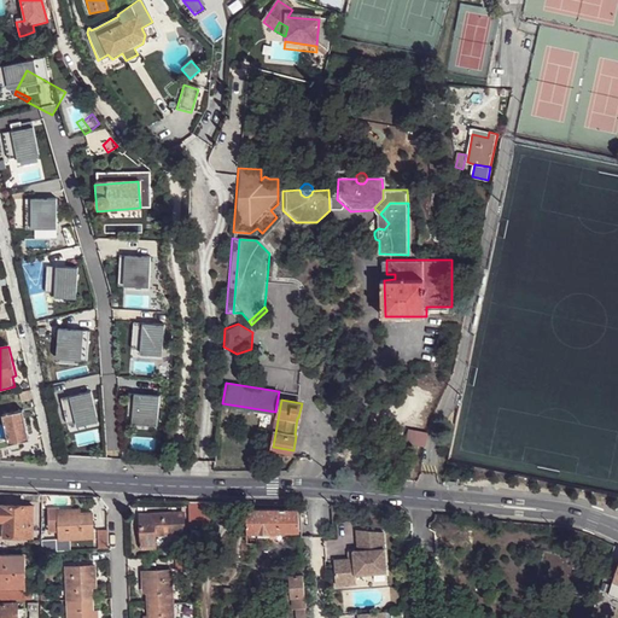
[(24,412),(3,417),(10,445),(30,441),(24,412)]
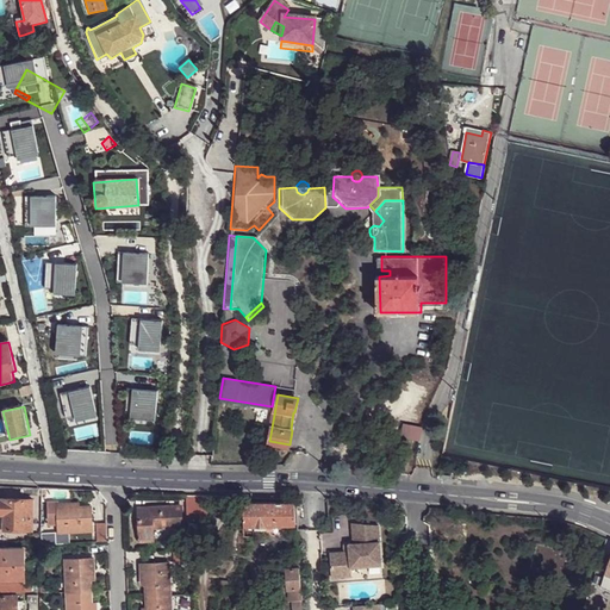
[(408,439),(421,441),(423,427),(410,424),(408,439)]
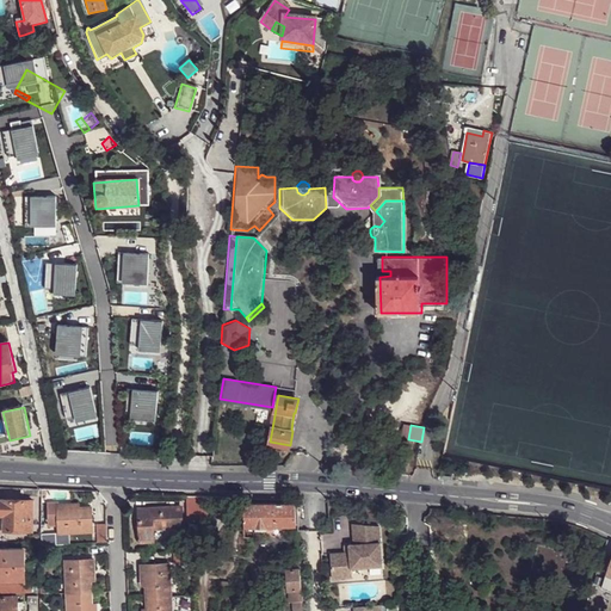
[(210,507),(213,497),(189,495),(189,506),(210,507)]
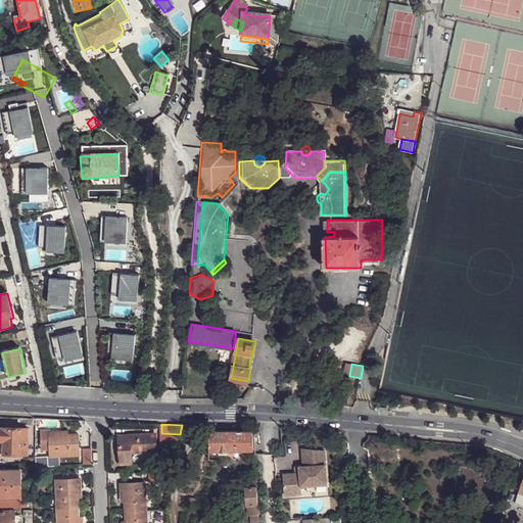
[(1,426),(0,440),(6,440),(6,453),(28,454),(29,427),(1,426)]
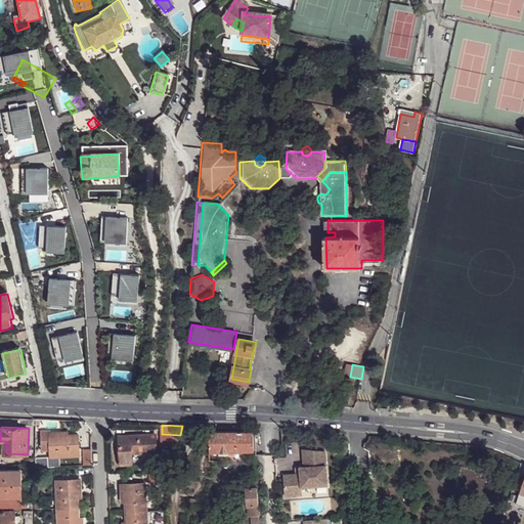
[(256,449),(254,431),(211,431),(211,449),(256,449)]
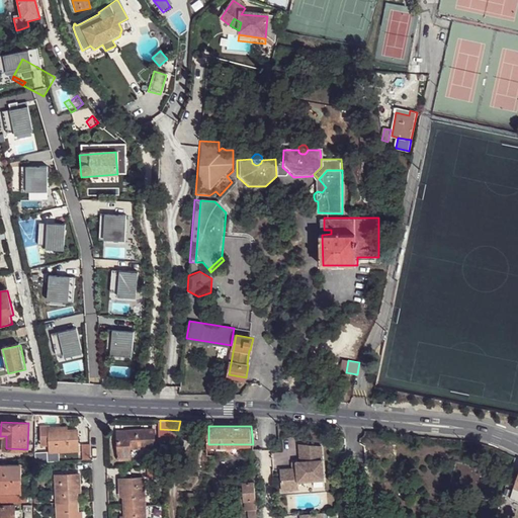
[(60,428),(51,428),(51,443),(52,452),(79,450),(78,430),(69,431),(60,431),(60,428)]
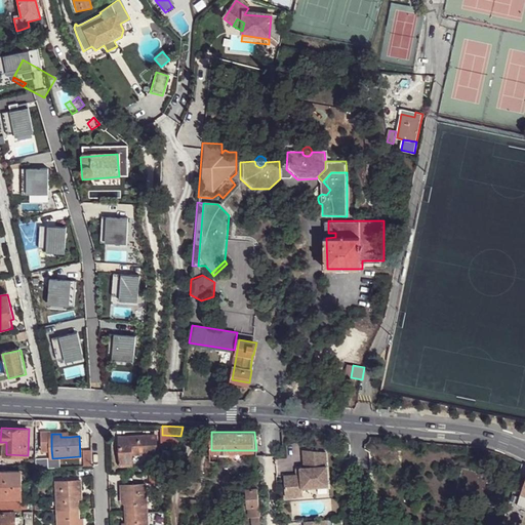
[(157,436),(125,438),(125,446),(120,446),(121,465),(133,465),(132,454),(158,453),(157,436)]
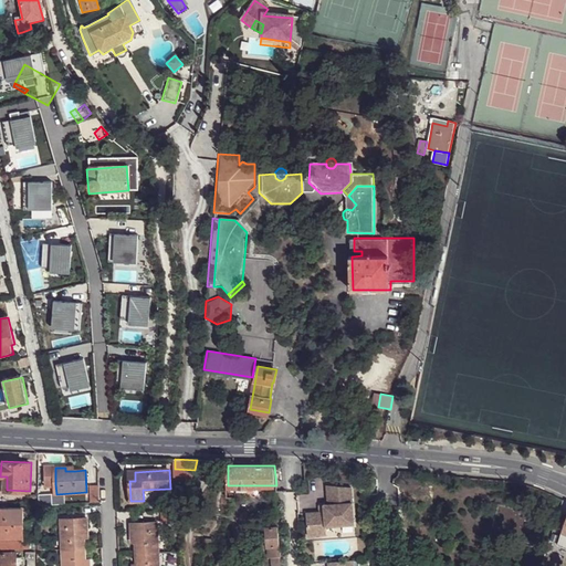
[(353,484),(328,482),(329,502),(325,502),(326,510),(307,511),(308,534),(328,532),(327,524),(355,522),(353,484)]
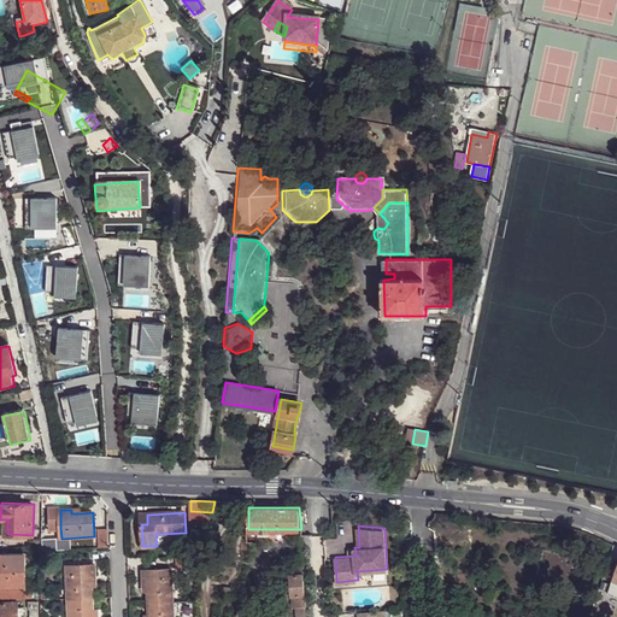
[(111,548),(110,530),(98,530),(99,548),(111,548)]
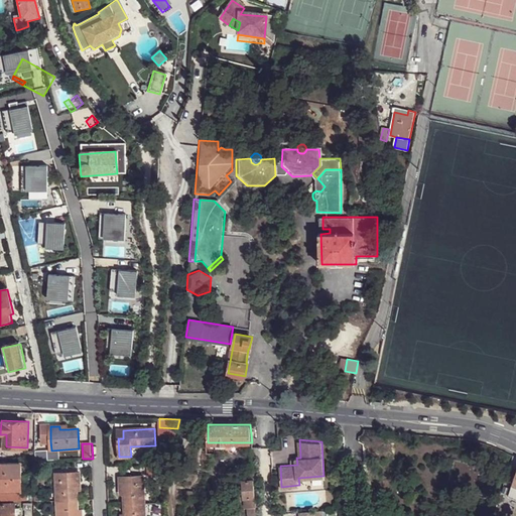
[(21,463),(0,463),(0,491),(8,491),(21,491),(21,463)]
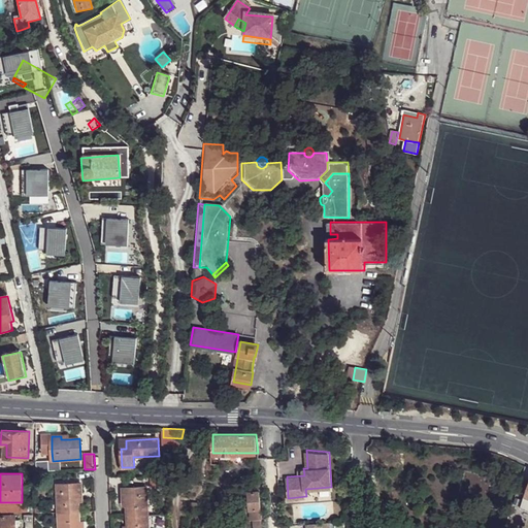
[(58,485),(59,513),(79,513),(78,502),(78,493),(83,493),(81,484),(58,485)]
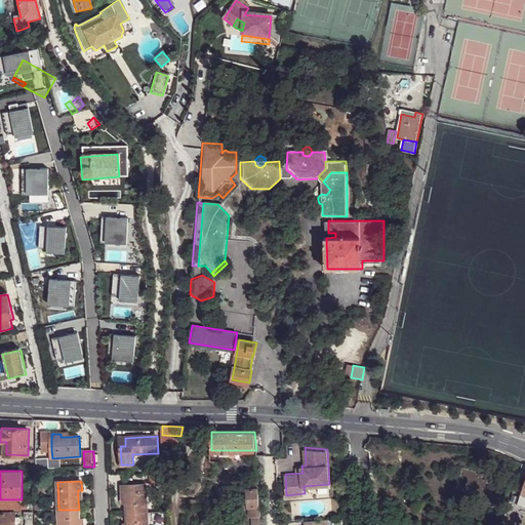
[(127,514),(148,513),(147,484),(122,485),(123,495),(126,495),(126,502),(127,514)]
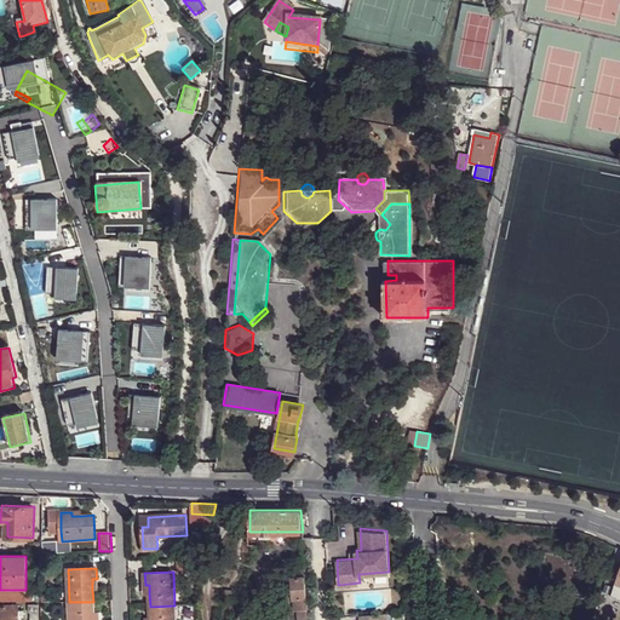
[(389,572),(359,574),(360,583),(390,581),(389,572)]
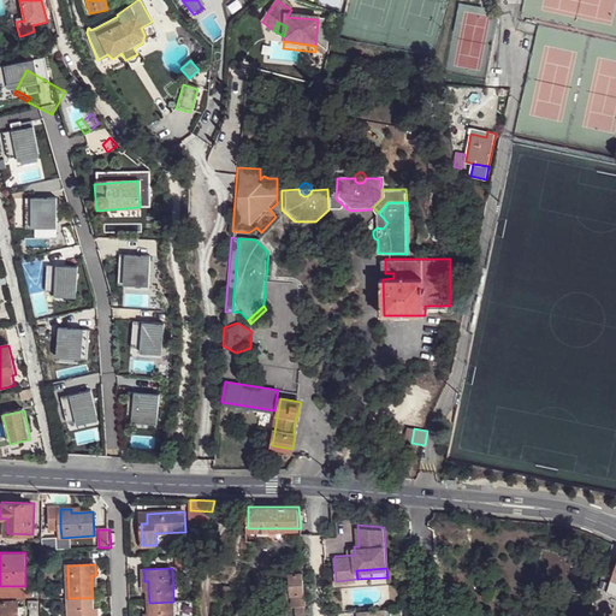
[(307,615),(303,572),(297,572),(290,573),(291,594),(295,594),(295,615),(307,615)]
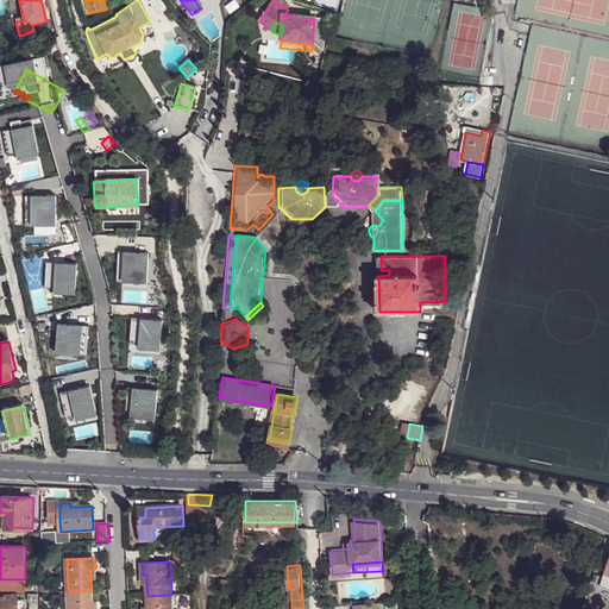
[(558,591),(564,584),(566,582),(545,576),(545,578),(542,589),(558,591)]
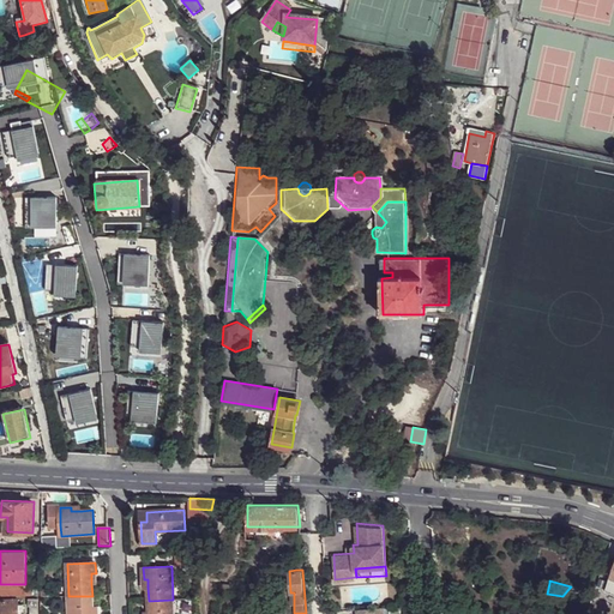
[(0,596),(28,596),(28,588),(0,587),(0,596)]
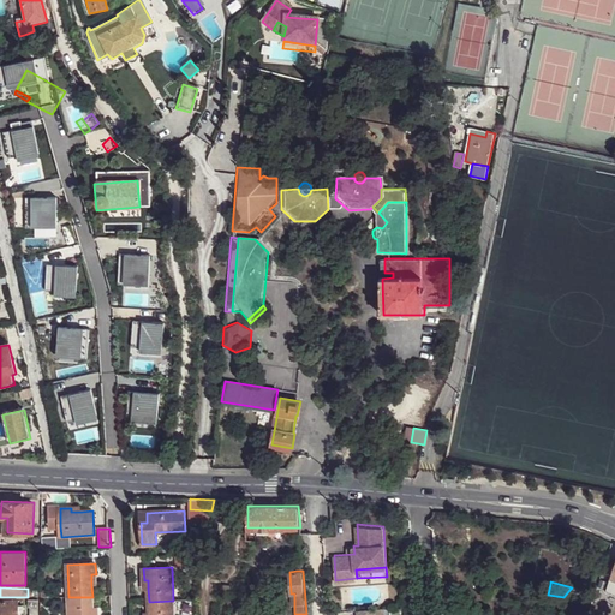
[(93,597),(69,597),(70,614),(93,614),(93,608),(93,597)]
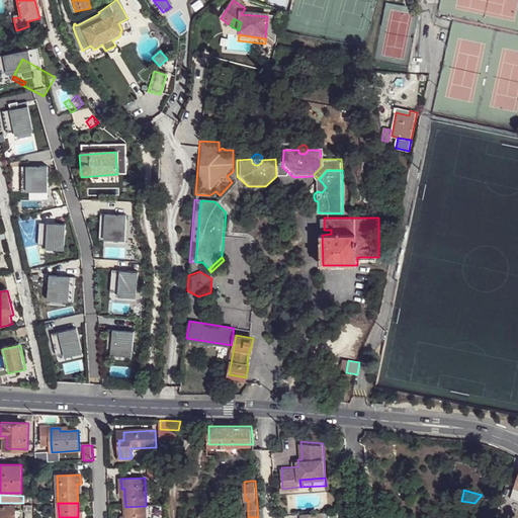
[(14,517),(15,505),(0,505),(0,517),(14,517)]
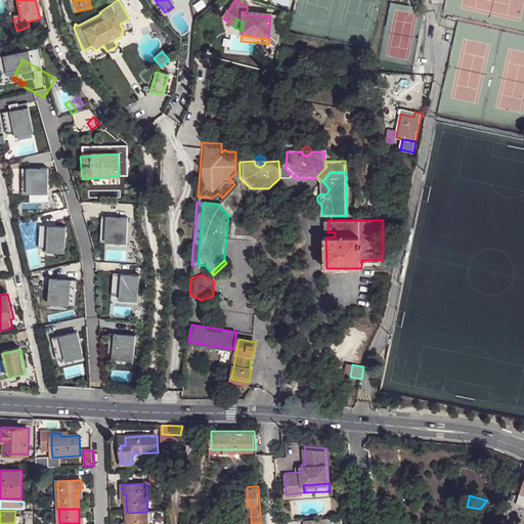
[(320,512),(305,513),(306,520),(304,523),(312,523),(314,520),(321,519),(321,523),(328,523),(328,511),(320,512)]
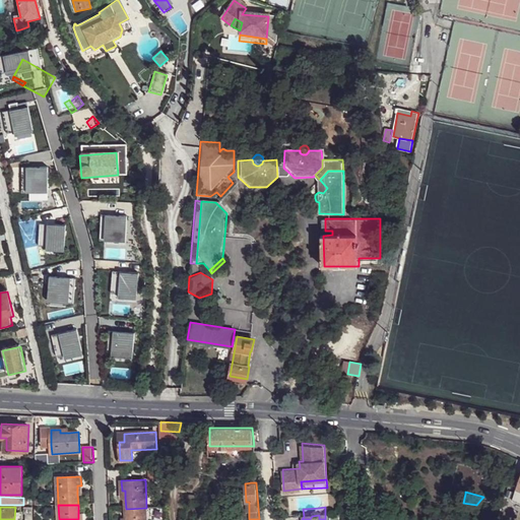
[(146,519),(146,508),(126,509),(126,519),(146,519)]
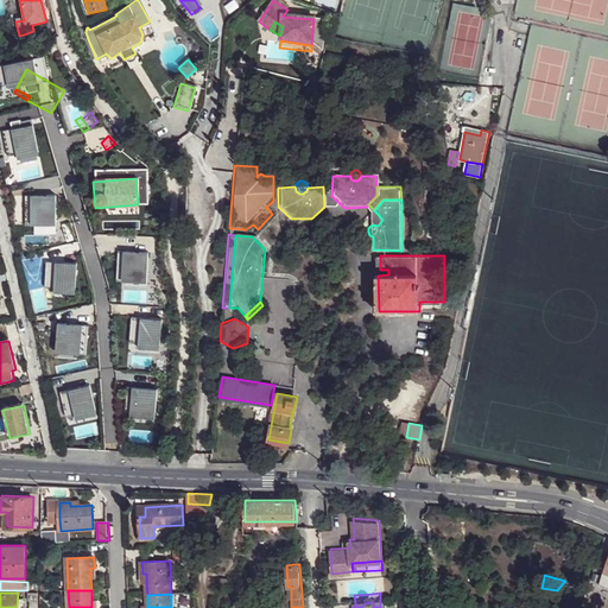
[(179,607),(189,607),(192,607),(192,594),(181,594),(179,607)]
